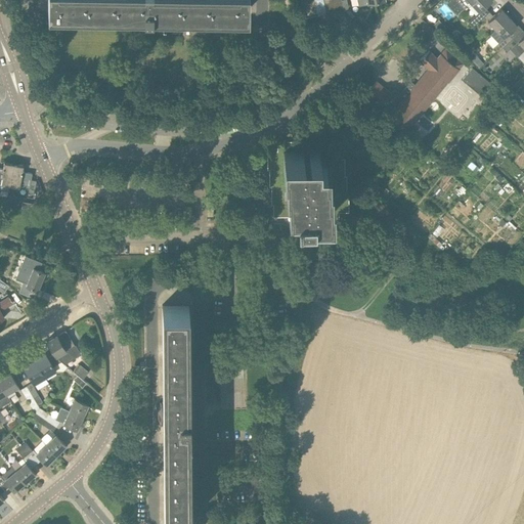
[(48,0),(48,7),(249,10),(248,0),(48,0)]
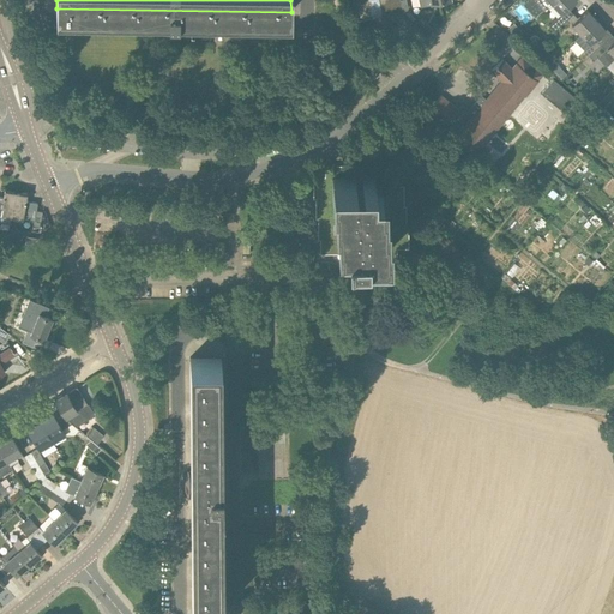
[(389,17),(385,0),(381,0),(379,1),(383,18),(389,17)]
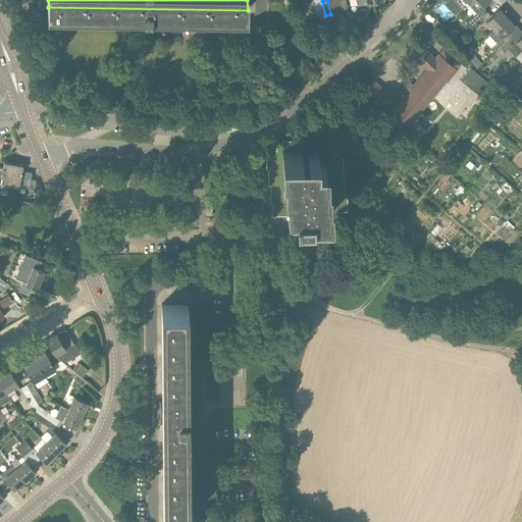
[(336,13),(333,0),(327,0),(330,14),(336,13)]
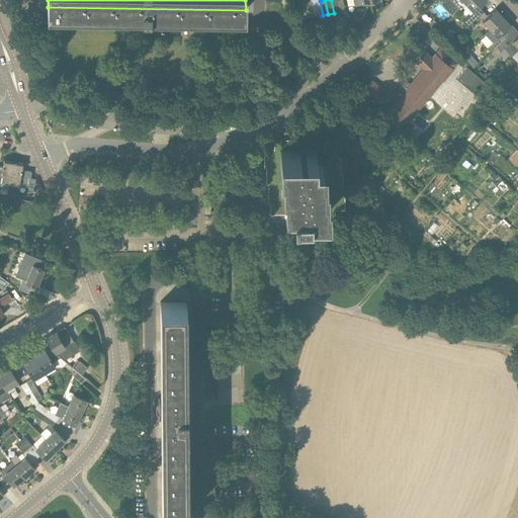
[(340,11),(337,0),(331,0),(334,13),(340,12),(340,11)]
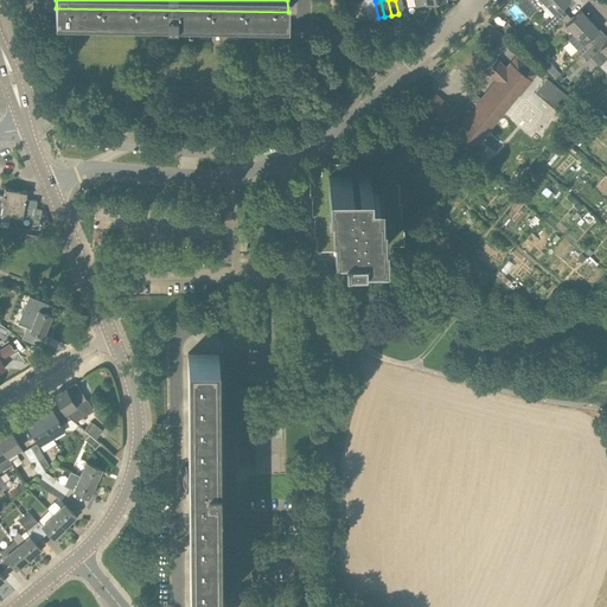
[(547,5),(551,0),(521,0),(518,4),(530,17),(537,10),(540,12),(547,5)]
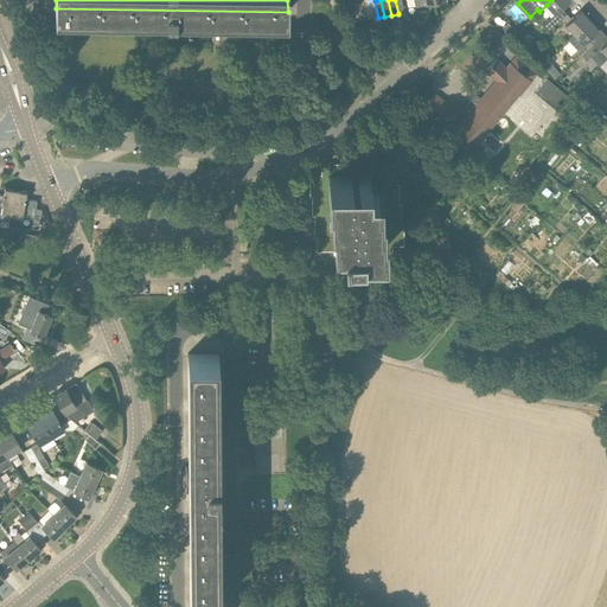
[(551,0),(547,5),(555,14),(543,25),(548,31),(563,18),(567,14),(562,8),(570,0),(551,0)]
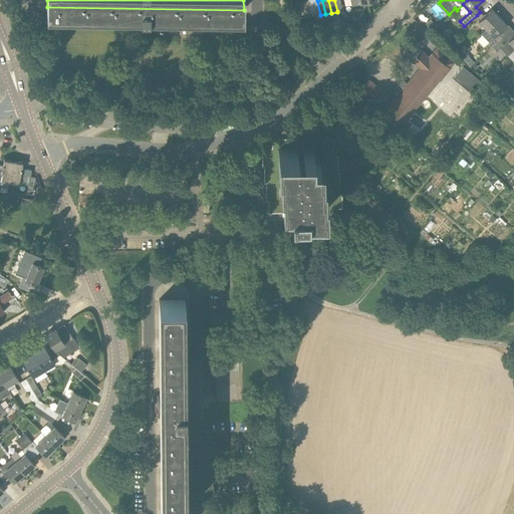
[(480,12),(477,15),(481,19),(479,21),(487,29),(500,17),(492,9),(484,16),(480,12)]
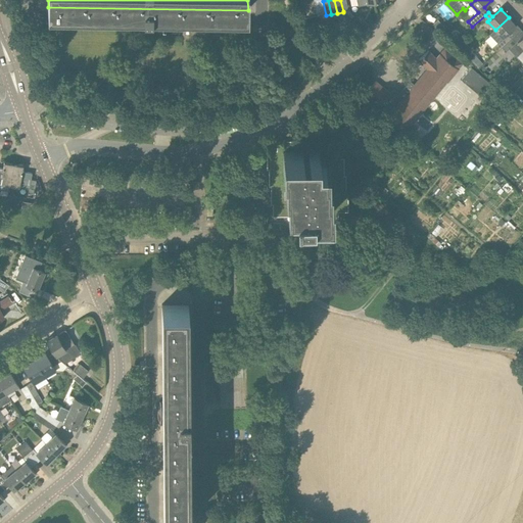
[(348,10),(343,11),(351,18),(353,16),(348,10)]
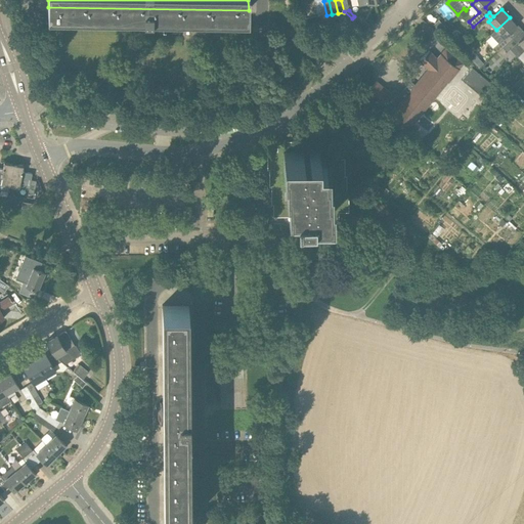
[(510,17),(496,30),(490,35),(498,43),(493,47),(498,52),(513,38),(509,34),(517,26),(510,17)]
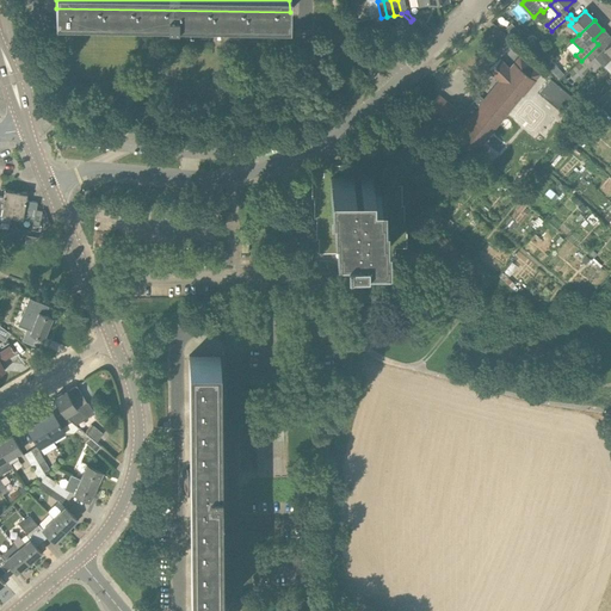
[(425,35),(432,28),(425,23),(419,29),(425,35)]
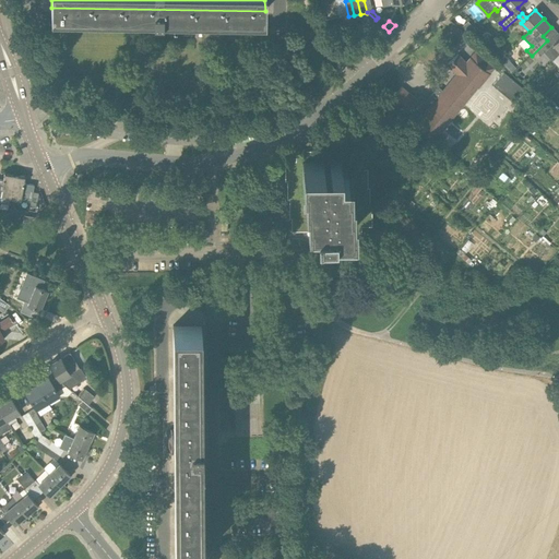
[(547,40),(532,56),(536,60),(544,52),(552,60),(558,54),(558,37),(552,44),(551,46),(547,40)]
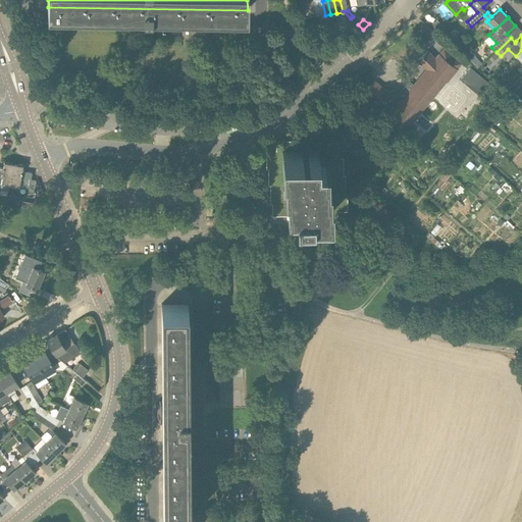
[(461,63),(445,49),(435,59),(427,51),(419,59),(427,68),(414,85),(409,81),(399,94),(395,91),(392,91),(389,94),(375,82),(364,95),(405,129),(446,81),(447,82),(458,68),(457,67),(461,63)]
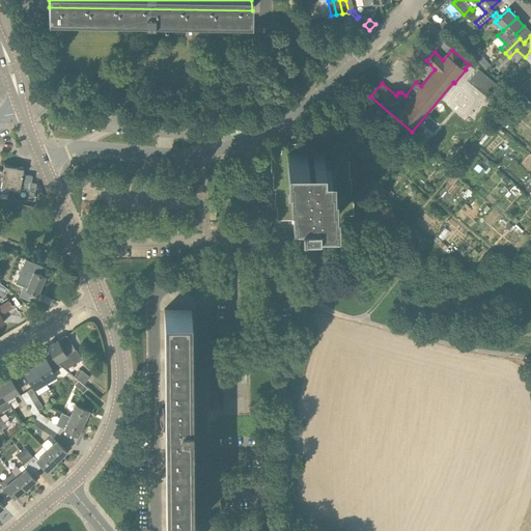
[(479,54),(474,59),(484,68),(490,64),(479,54)]
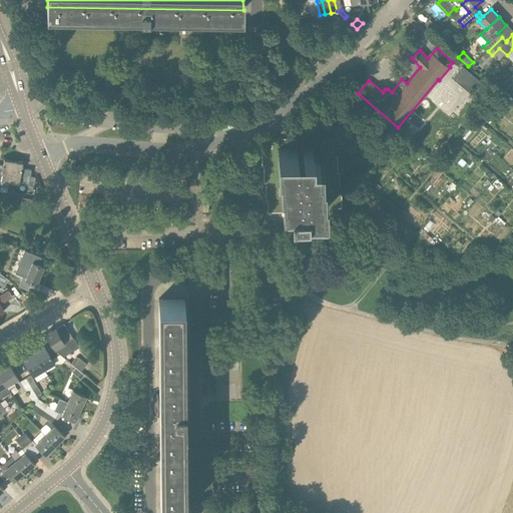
[(472,94),(482,82),(462,65),(452,77),(472,94)]
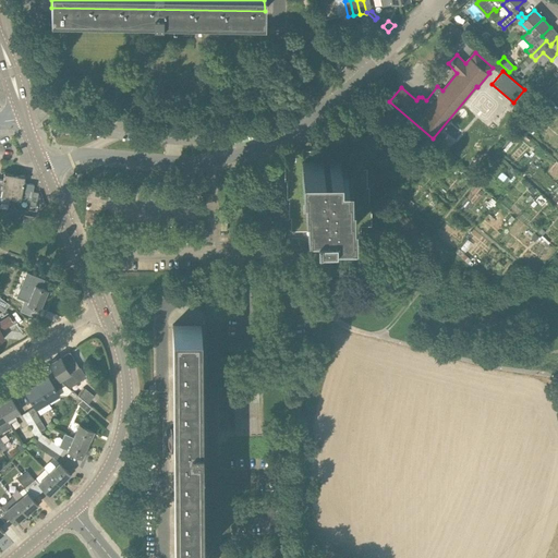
[(557,95),(555,93),(554,93),(548,99),(557,108),(557,106),(557,95)]
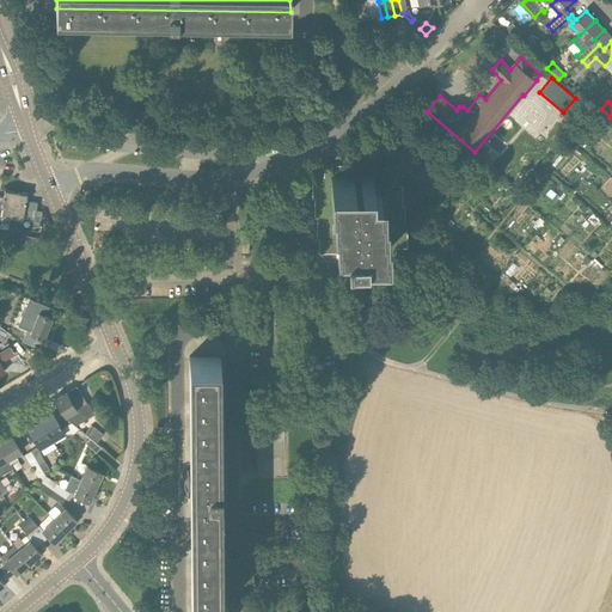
[(354,177),(354,165),(325,165),(325,177),(313,177),(313,199),(316,199),(316,219),(317,219),(317,240),(319,240),(319,254),(346,254),(346,261),(396,261),(396,249),(408,249),(408,227),(405,227),(405,206),(403,206),(403,185),(374,185),(374,177),(356,177),(354,177)]
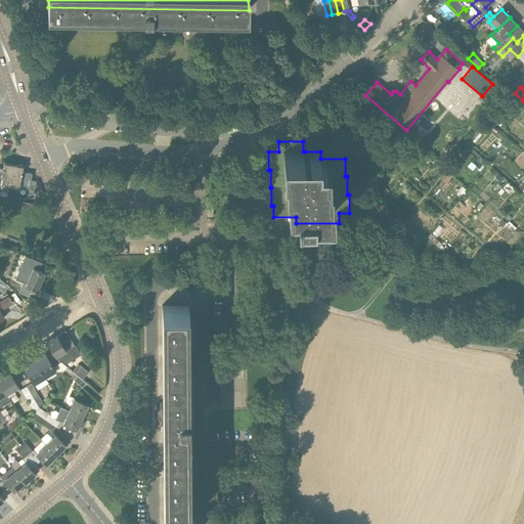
[(0,189),(9,191),(10,186),(14,164),(5,163),(3,169),(0,167),(0,183),(1,184),(0,187),(0,189)]
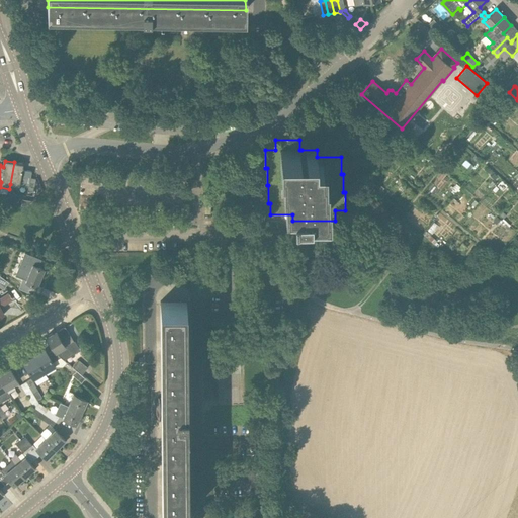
[(14,162),(10,184),(29,187),(28,191),(34,192),(35,181),(30,180),(32,172),(22,170),(23,164),(14,162)]
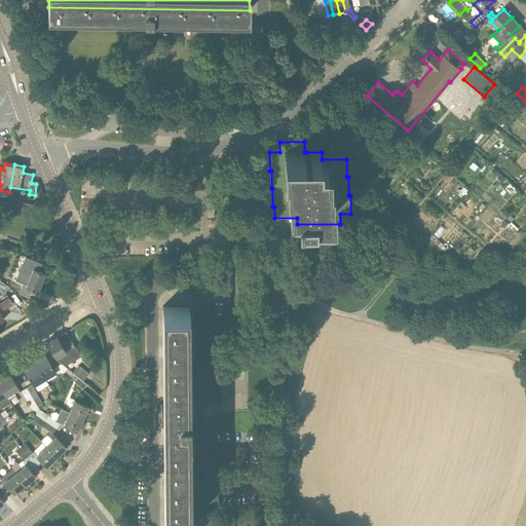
[(15,278),(15,279),(27,285),(27,286),(38,291),(45,273),(39,271),(42,263),(26,256),(25,257),(26,258),(17,279),(15,278)]
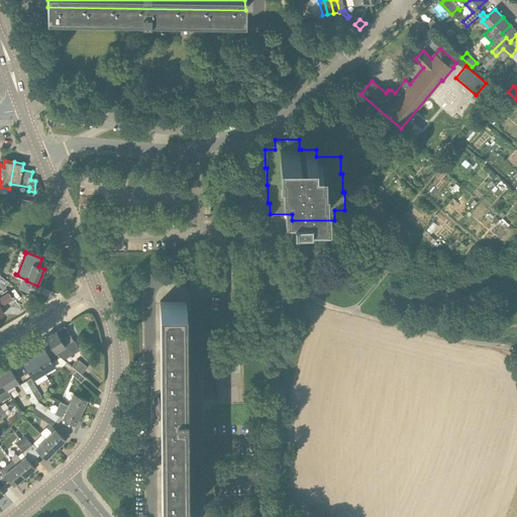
[(8,283),(0,276),(0,285),(4,288),(8,283)]
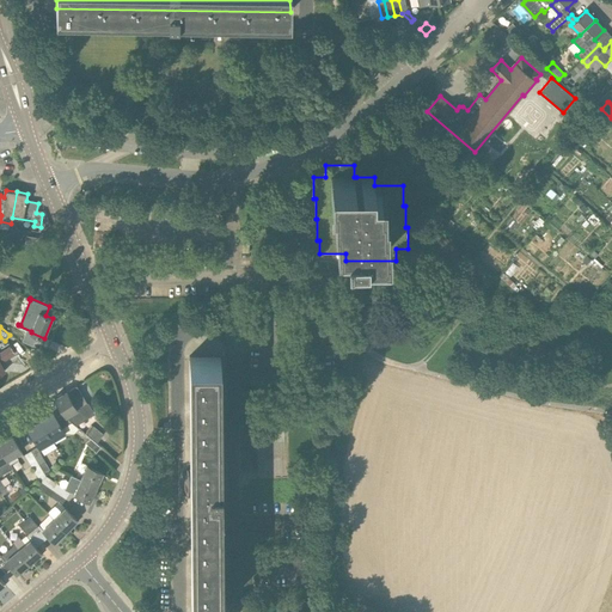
[(0,374),(6,371),(1,363),(16,354),(11,347),(0,353),(0,374)]
